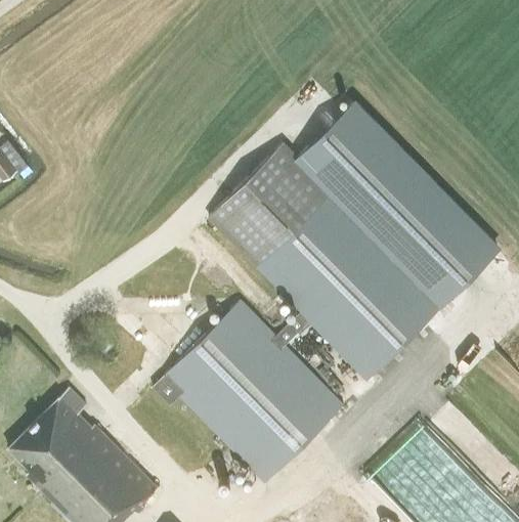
[(356,100),(301,156),(287,141),(213,214),(270,272),(306,309),(277,337),(242,301),(169,373),(157,384),(174,402),(186,391),(272,478),(345,405),(287,346),(316,317),(373,376),(446,304),(502,249),(356,100)]
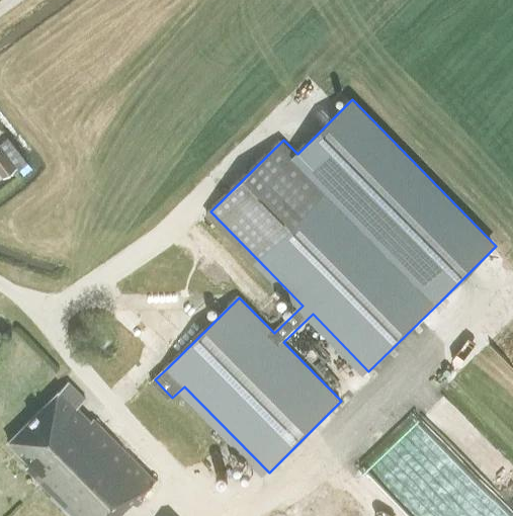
[(0,145),(0,164),(8,174),(20,165),(4,142),(0,145)]
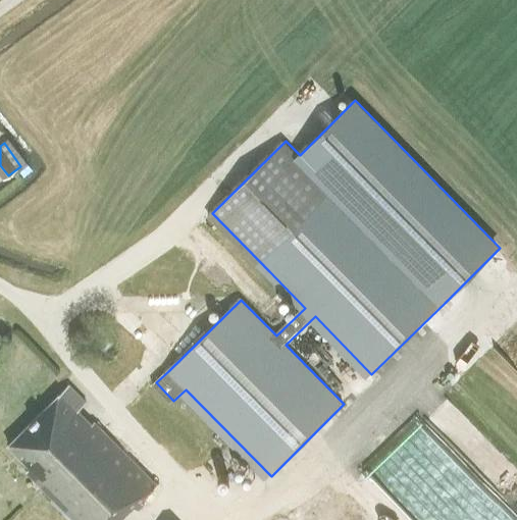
[(505,340),(516,358),(516,336),(514,333),(505,340)]
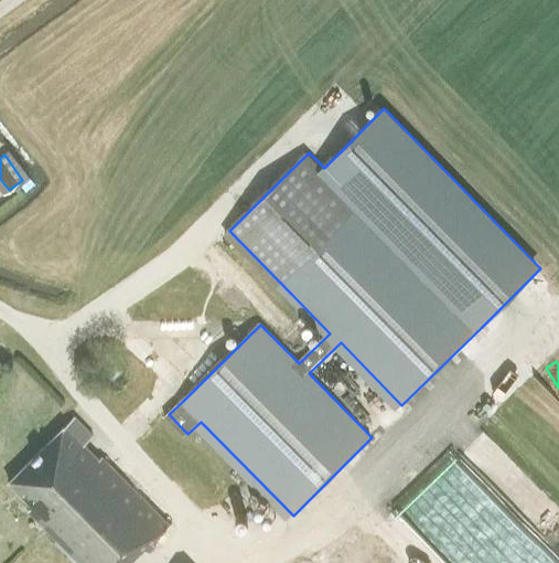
[(477,488),(483,496),(494,487),(463,445),(436,466),(461,500),(477,488)]
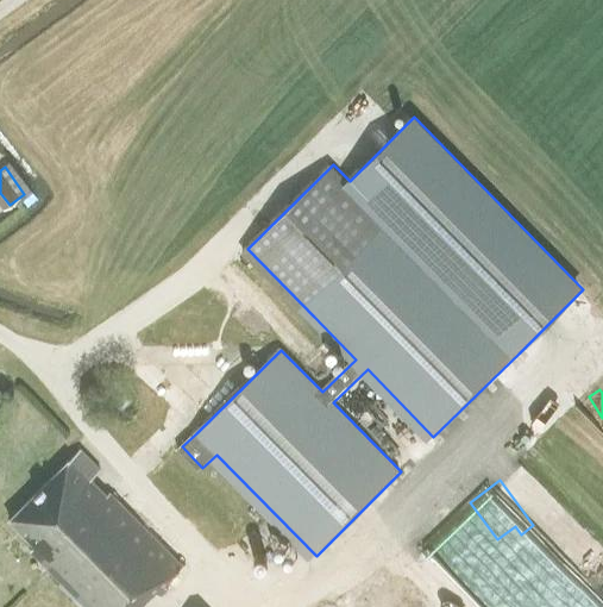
[(45,539),(51,532),(125,606),(183,606),(69,490),(39,519),(42,521),(35,529),(16,509),(0,524),(0,557),(32,590),(64,558),(45,539)]
